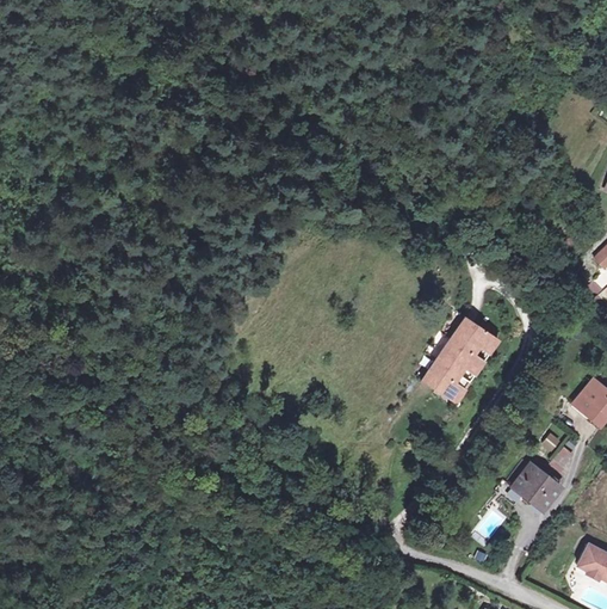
[(606,160),(594,189),(605,192),(606,189),(606,188),(606,160)]
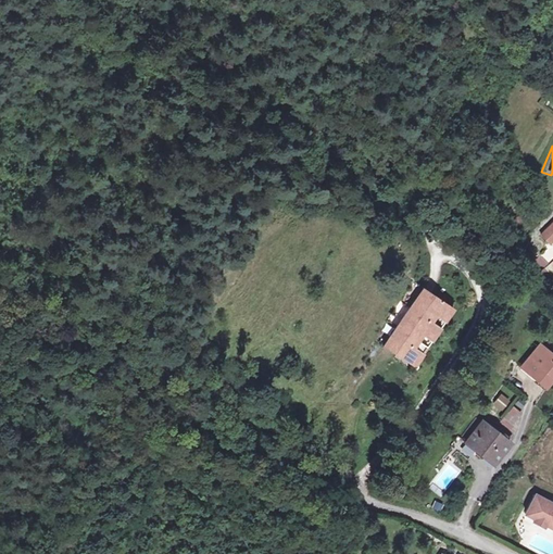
[(551,175),(541,172),(539,176),(552,183),(552,171),(552,172),(551,175)]
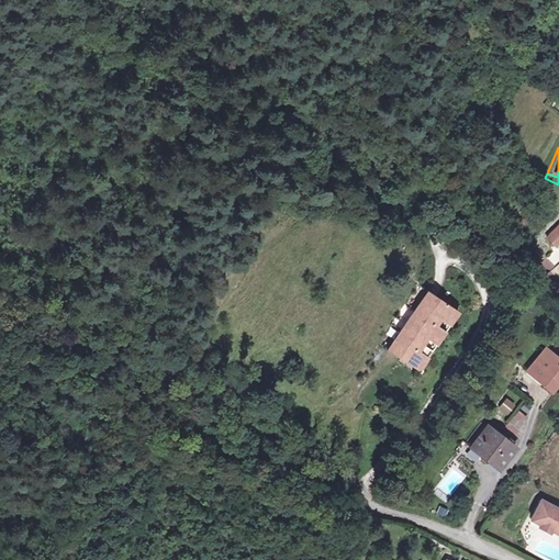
[(558,216),(535,246),(545,255),(538,264),(547,270),(558,255),(558,216)]
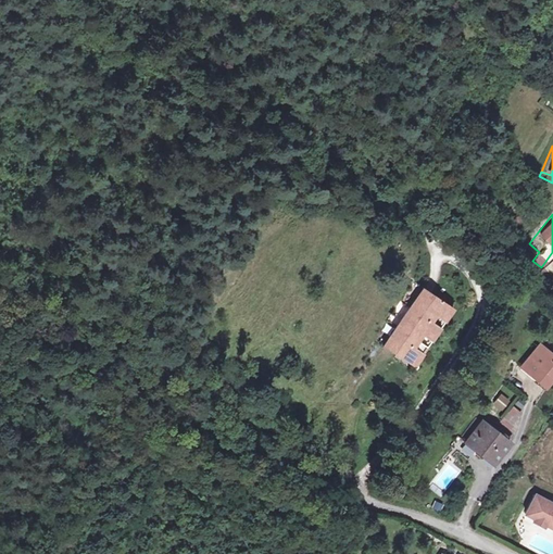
[(552,269),(552,266),(549,263),(541,272),(548,276),(552,269)]
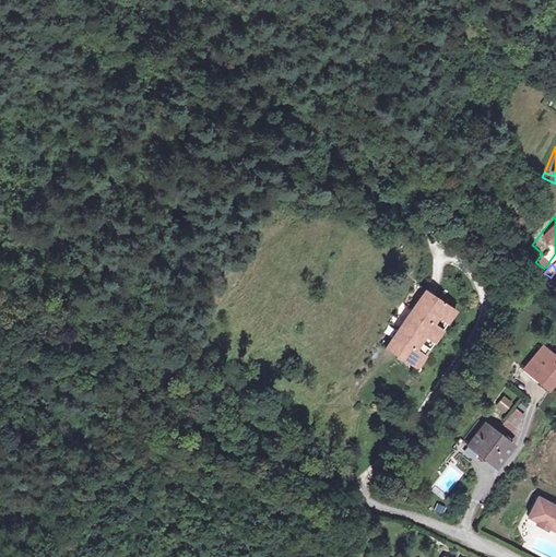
[(460,330),(433,307),(389,364),(417,384),(460,330)]
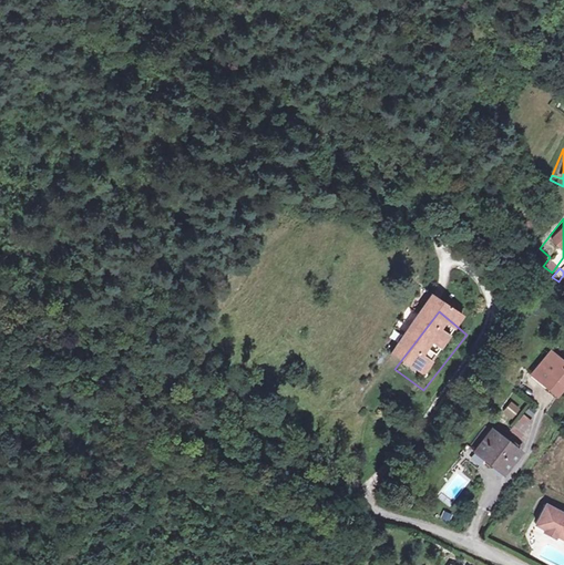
[(563,386),(563,361),(554,353),(535,375),(557,394),(563,386)]
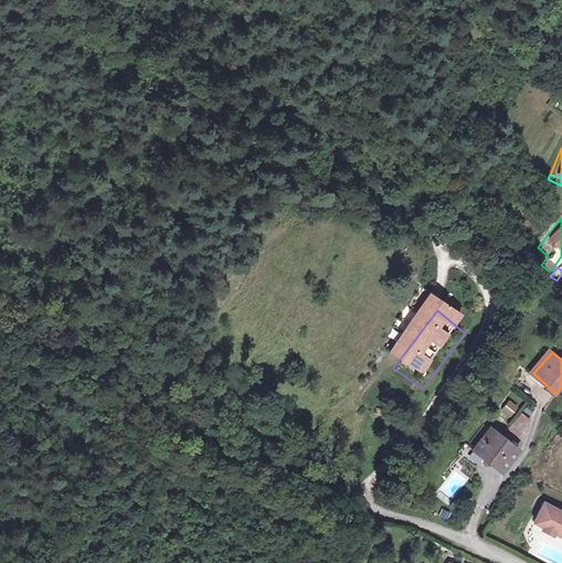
[(512,401),(506,409),(512,415),(519,407),(512,401)]
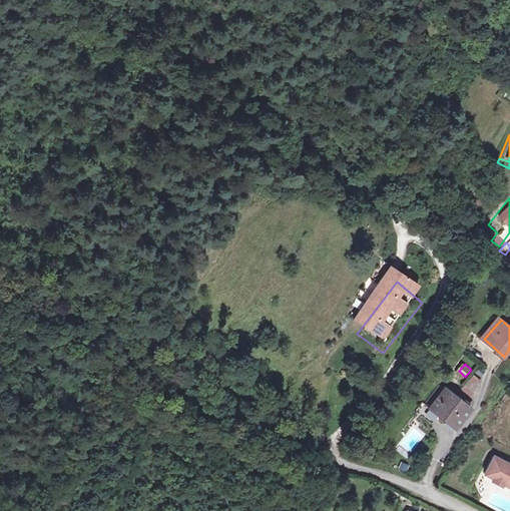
[(425,402),(430,406),(445,388),(440,384),(425,402)]
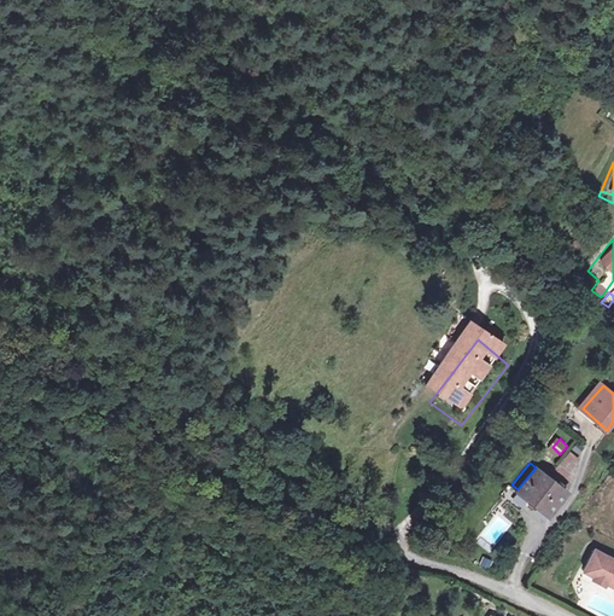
[(567,490),(537,465),(536,468),(518,489),(548,513),(567,490)]
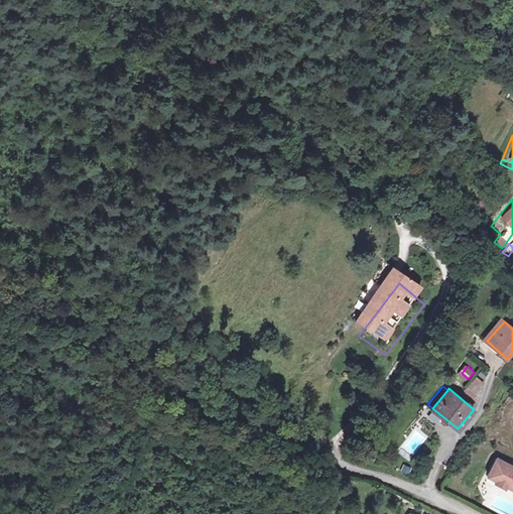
[(410,454),(409,440),(398,441),(400,455),(410,454)]
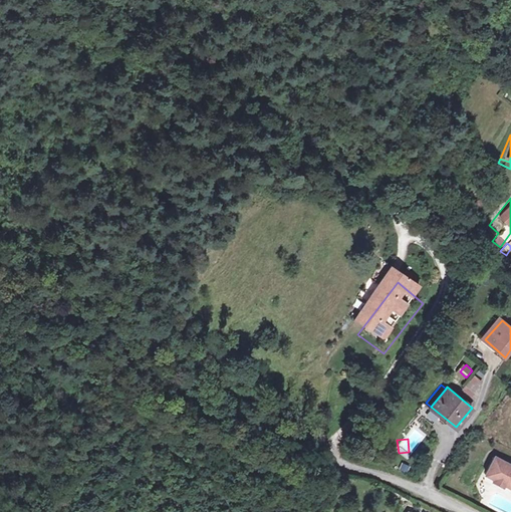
[(510,467),(494,457),(484,475),(492,479),(491,481),(500,487),(501,485),(510,489),(510,486),(510,467)]
